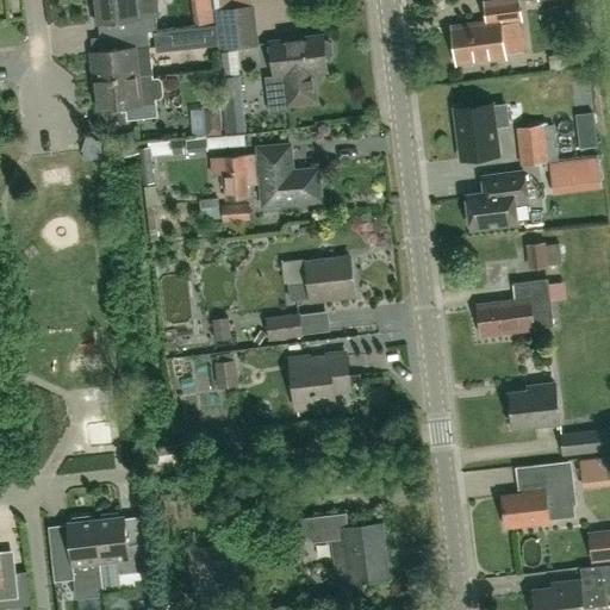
[(92,0),(94,25),(125,22),(126,35),(148,32),(156,31),(155,17),(141,18),(139,5),(144,4),(147,0),(92,0)]
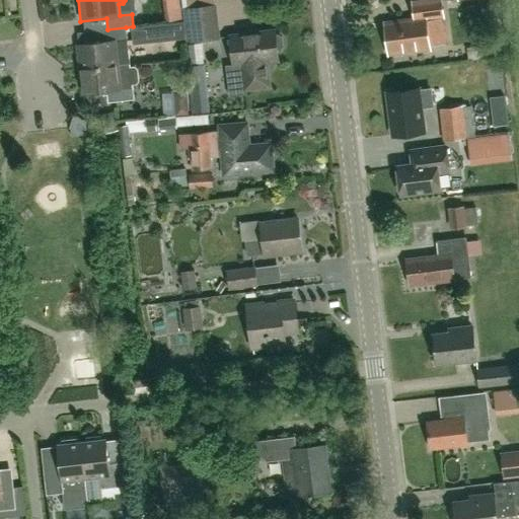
[(427,18),(444,15),(442,0),(428,0),(414,2),(416,19),(386,23),(390,54),(431,48),(427,18)]
